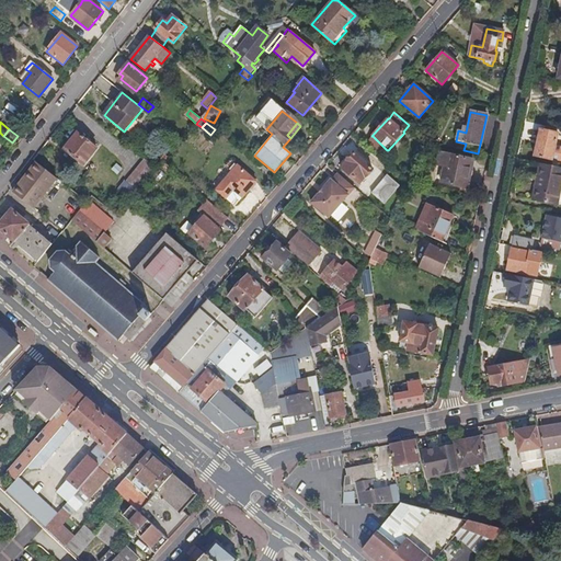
[(552,160),(558,134),(539,130),(534,157),(552,160)]
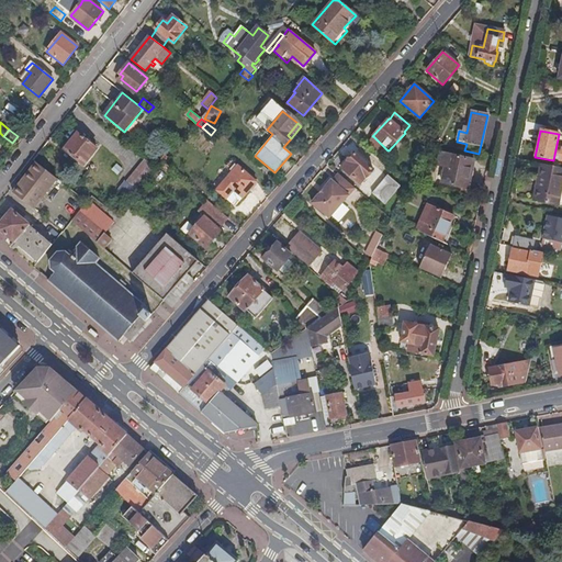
[(182,141),(173,133),(170,136),(180,144),(182,141)]
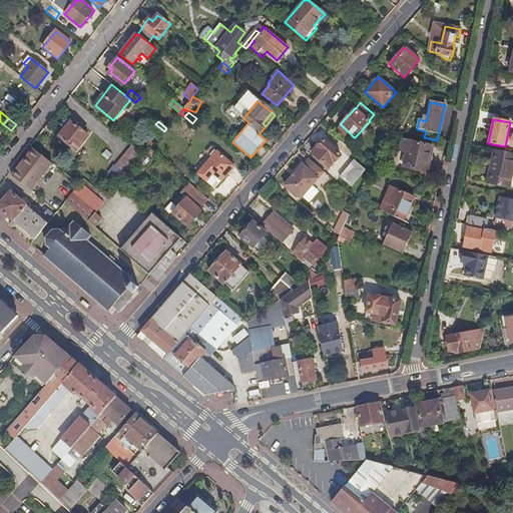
[(78,151),(89,136),(71,122),(59,137),(78,151)]
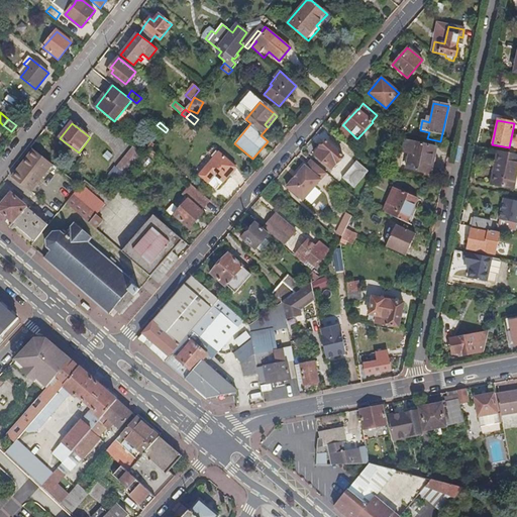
[(343,125),(336,133),(350,145),(356,138),(343,125)]
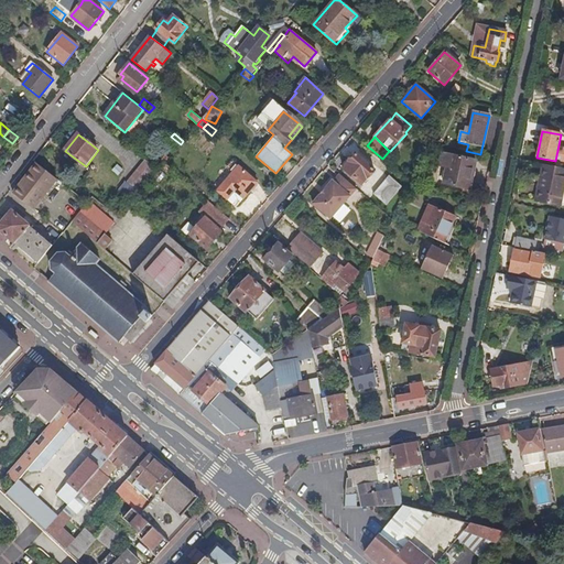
[(361,185),(375,170),(356,153),(343,169),(361,185)]
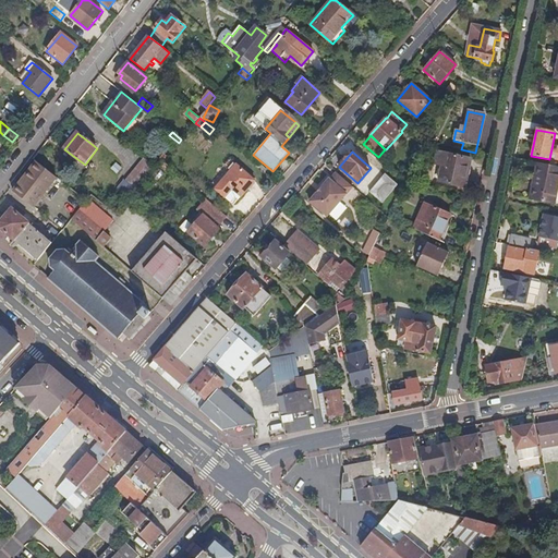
[(463,189),(471,159),(438,152),(435,165),(443,167),(438,183),(463,189)]
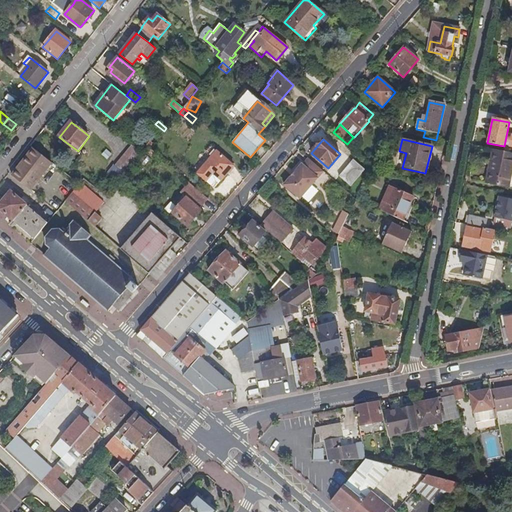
[(124,177),(142,155),(131,146),(113,168),(124,177)]
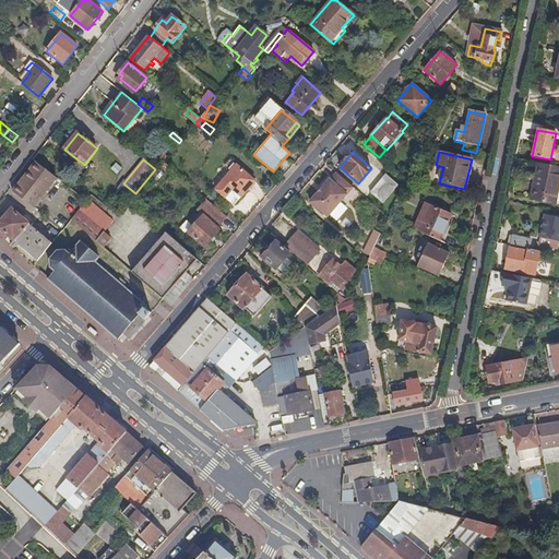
[(35,210),(58,179),(36,162),(13,191),(20,197),(35,210)]
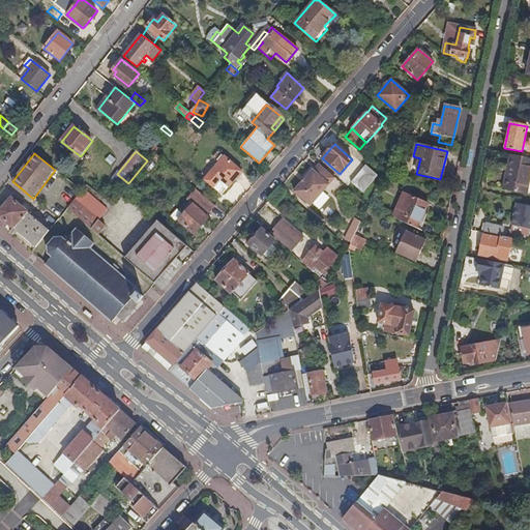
[(148,173),(160,158),(154,153),(149,160),(143,168),(148,173)]
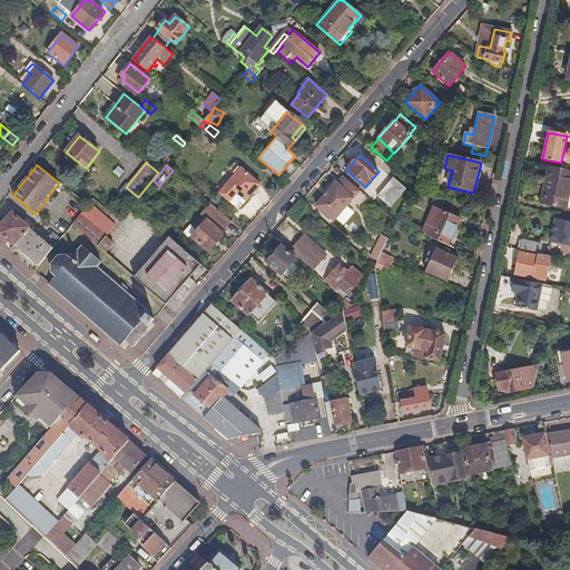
[(564,208),(569,180),(569,170),(548,166),(541,204),(564,208)]
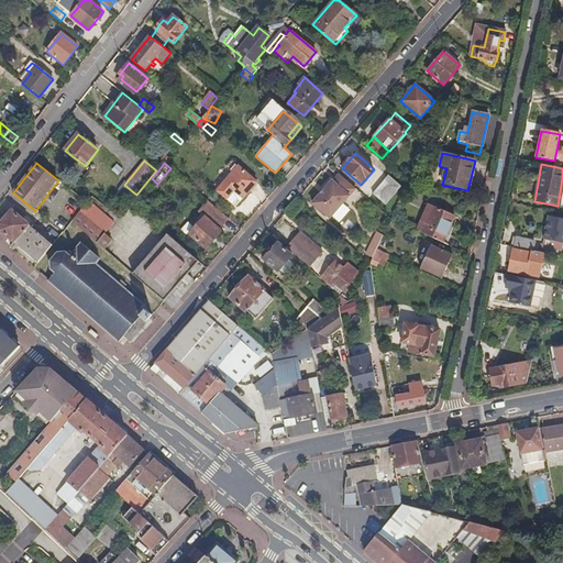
[(234,207),(256,183),(238,166),(217,191),(234,207)]
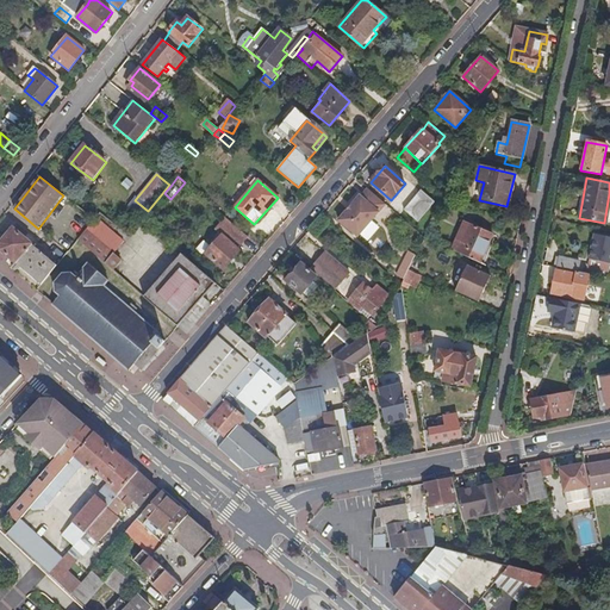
[(379,203),(365,190),(349,207),(365,221),(379,203)]
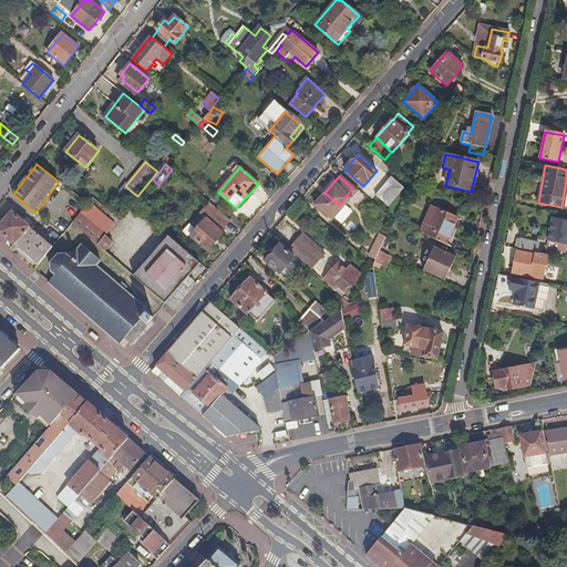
[(390,206),(405,187),(392,176),(377,195),(390,206)]
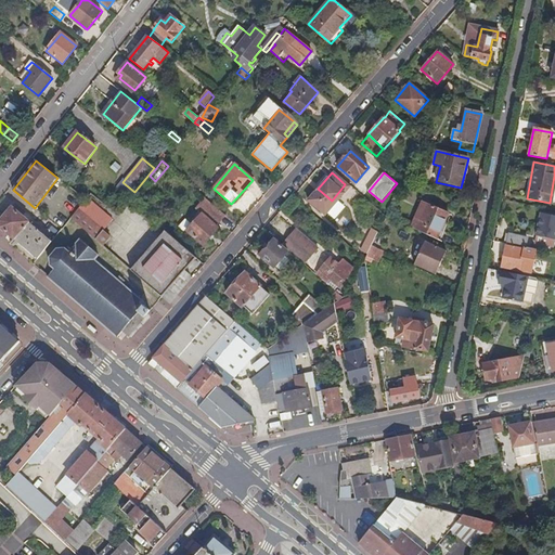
[(215,226),(223,216),(203,198),(194,208),(201,215),(186,231),(203,245),(217,228),(215,226)]
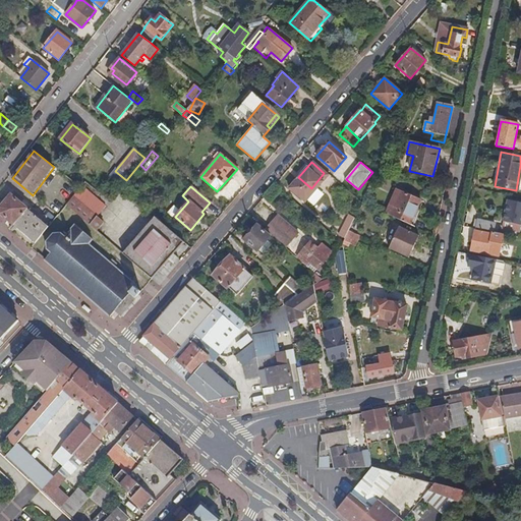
[(410,225),(421,200),(399,190),(395,199),(393,198),(386,214),(410,225)]
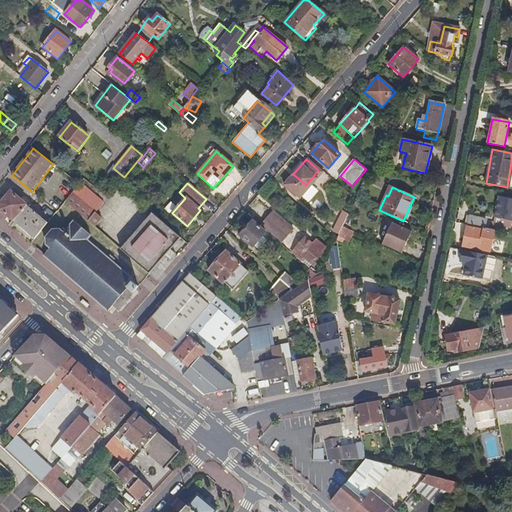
[(48,224),(11,192),(0,203),(0,205),(1,210),(2,211),(35,240),(48,224)]
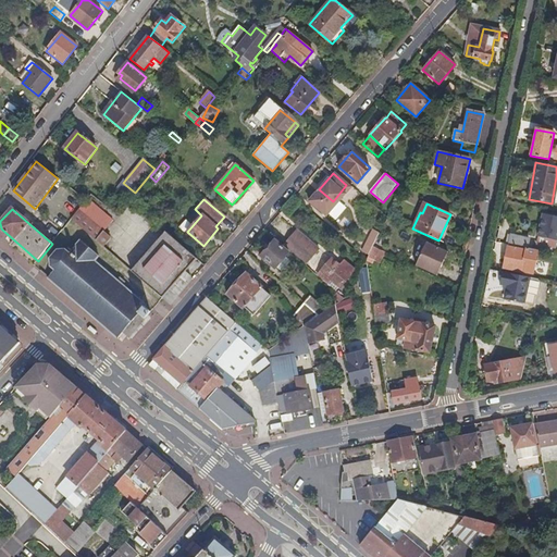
[(103,232),(78,211),(71,220),(95,240),(103,232)]
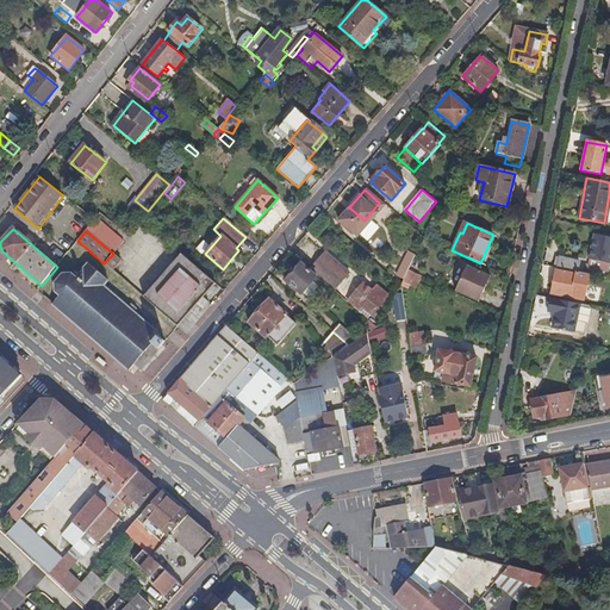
[(609,271),(609,265),(609,238),(595,235),(587,265),(609,271)]
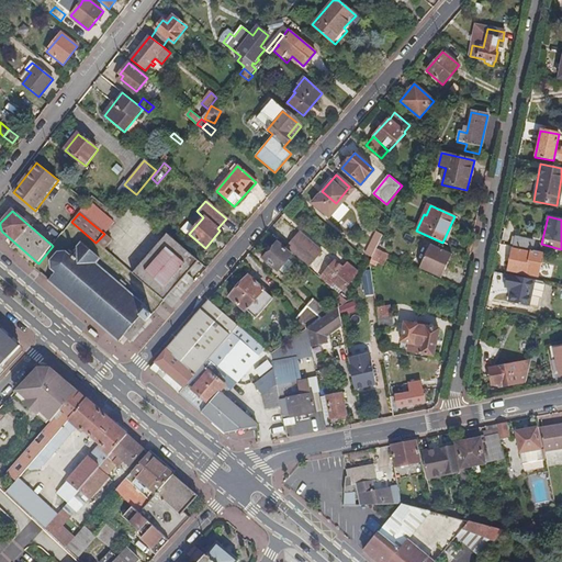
[(371,258),(377,248),(382,238),(383,235),(375,232),(363,256),(371,259),(371,258)]
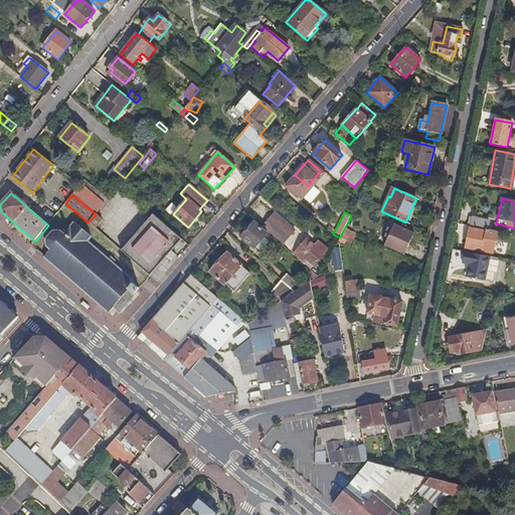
[(295,231),(275,213),(262,227),(264,229),(275,239),(283,245),(295,231)]
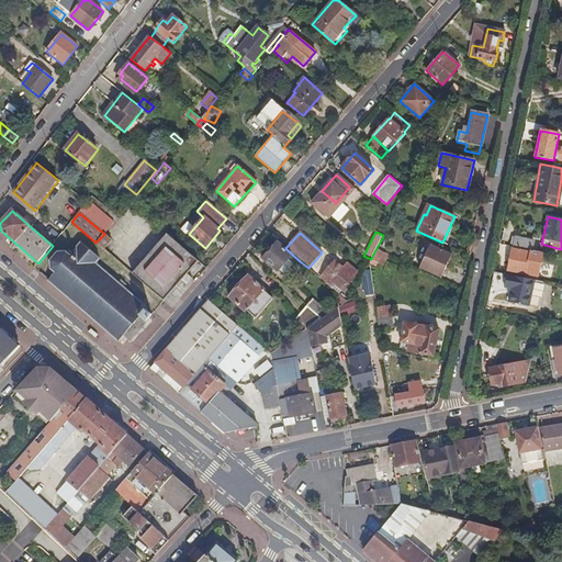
[(111,239),(104,234),(96,243),(103,249),(111,239)]
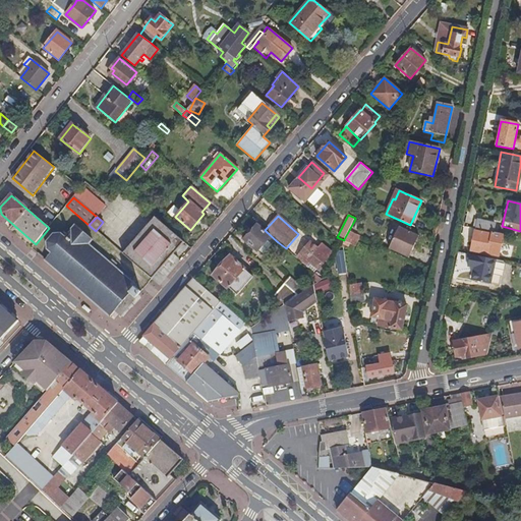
[(174,254),(184,242),(156,218),(123,254),(152,280),(168,261),(173,265),(178,258),(174,254)]
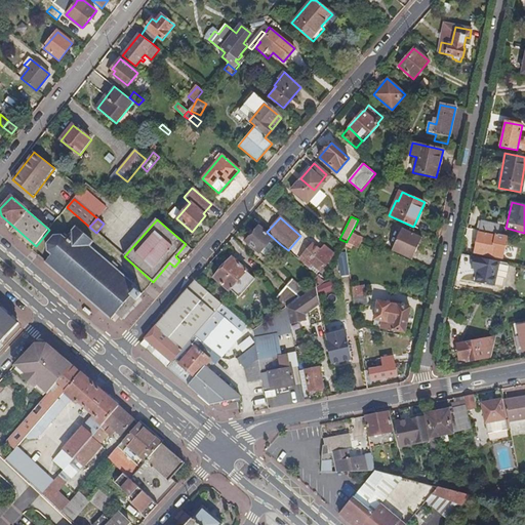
[(495,235),(497,226),(480,223),(479,231),(495,235)]
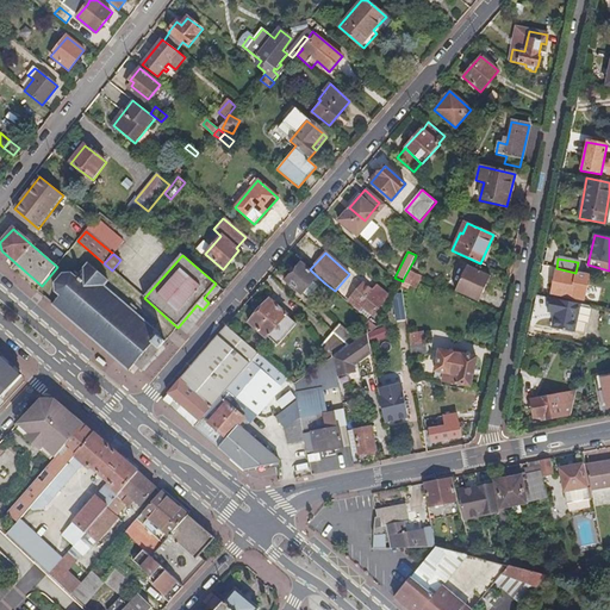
[(302,294),(316,278),(300,263),(285,281),(302,294)]
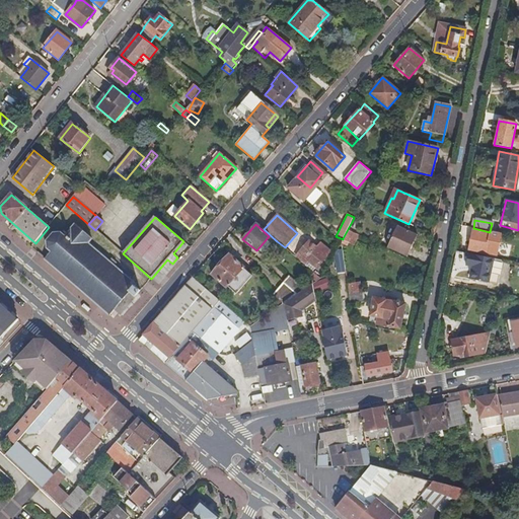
[(109,263),(89,244),(93,240),(76,225),(66,237),(62,233),(54,234),(47,242),(48,250),(51,253),(46,261),(110,316),(130,293),(135,298),(141,292),(135,287),(137,286),(134,284),(115,267),(118,264),(113,258),(109,263)]
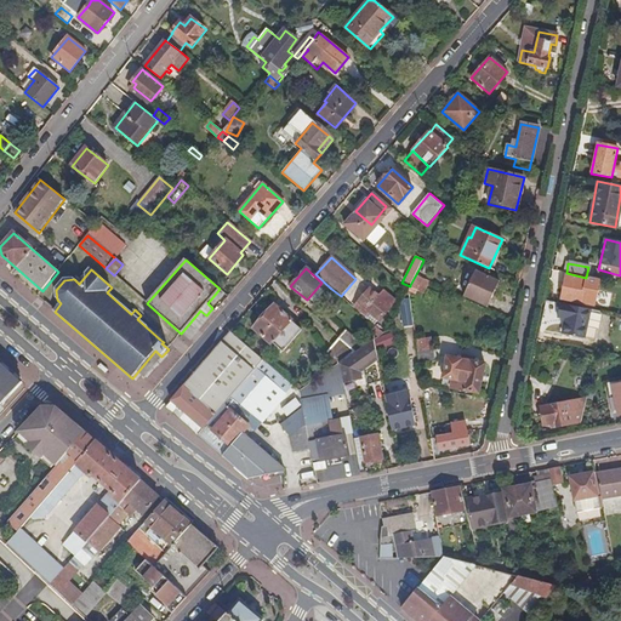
[(485,307),(497,281),(474,271),(463,296),(485,307)]
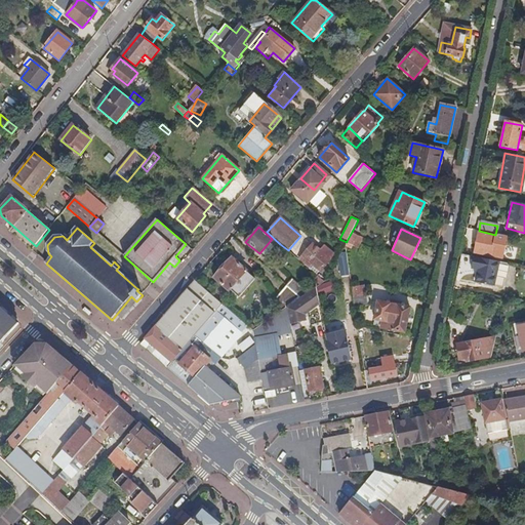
[(502,258),(508,237),(495,235),(479,231),(474,252),(502,258)]
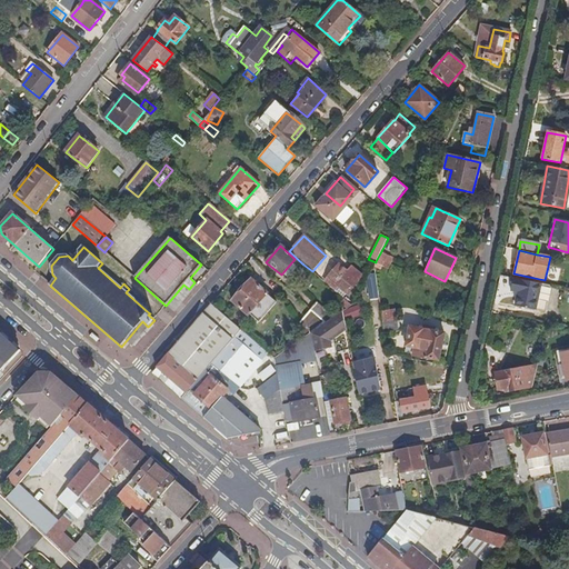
[(388,269),(393,257),(387,253),(381,251),(376,261),(376,262),(388,269)]
